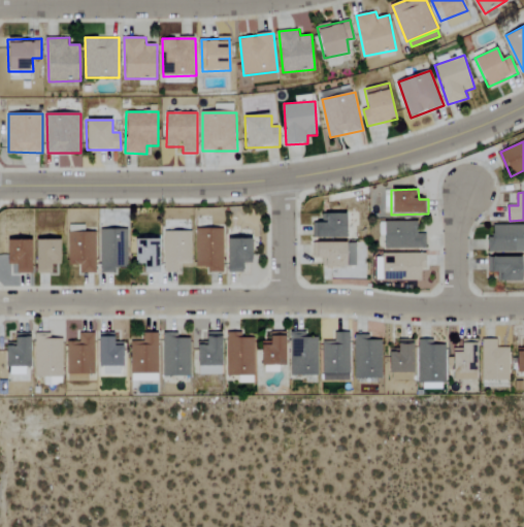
[(315,238),(347,238),(347,215),(324,215),(324,224),(315,224),(315,238)]
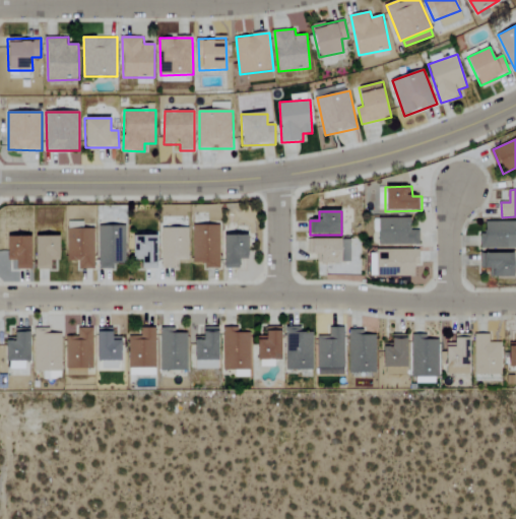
[(413,218),(381,217),(380,244),(422,245),(423,229),(413,229),(413,218)]
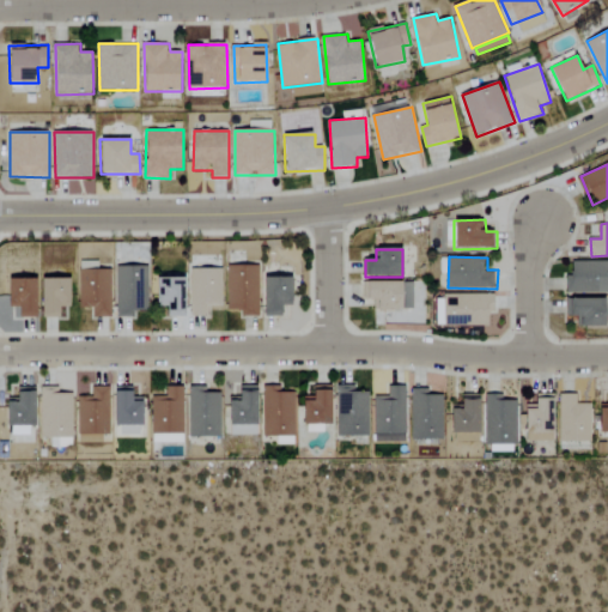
[(567,294),(607,292),(607,260),(572,261),(573,276),(567,276),(567,294)]
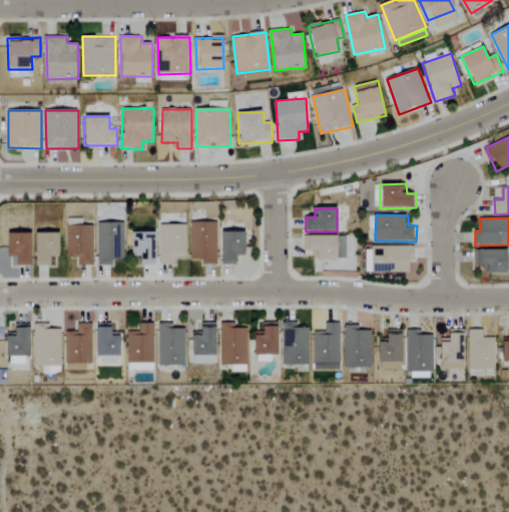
[(218,221),(191,222),(192,261),(203,260),(203,265),(218,265),(218,221)]
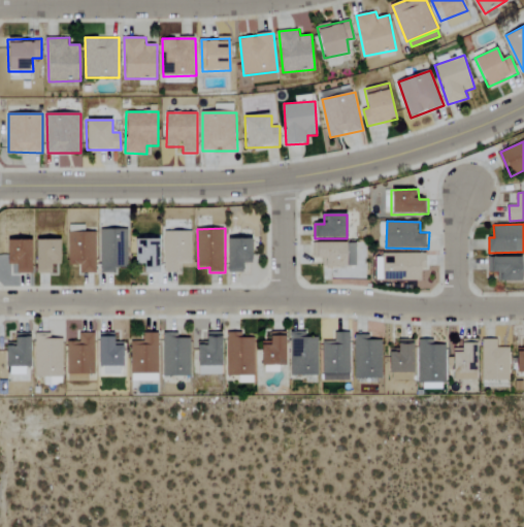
[(129,229),(102,230),(103,273),(118,272),(118,268),(130,268),(129,229)]
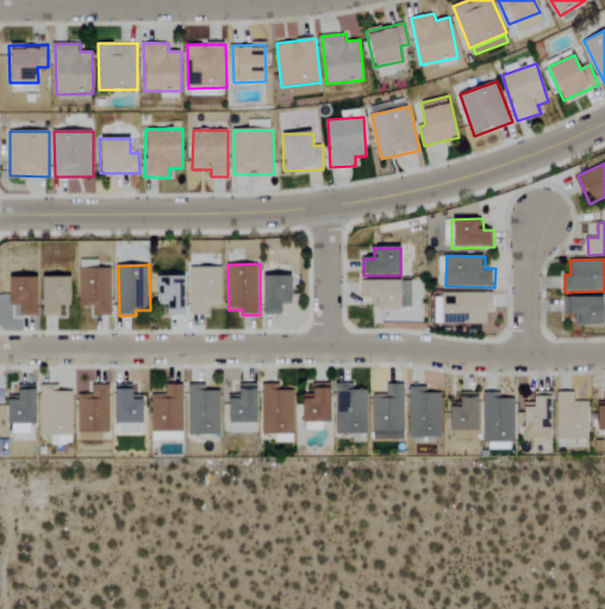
[(112,267),(81,268),(82,305),(94,305),(95,316),(113,315),(112,267)]
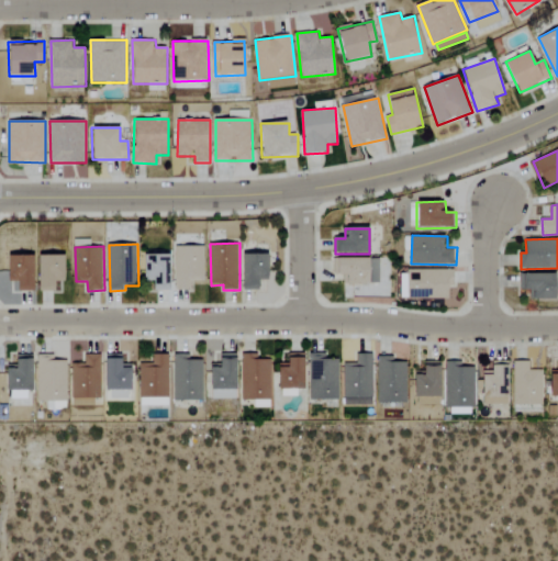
[(177,247),(177,290),(193,289),(193,281),(207,281),(205,246),(177,247)]
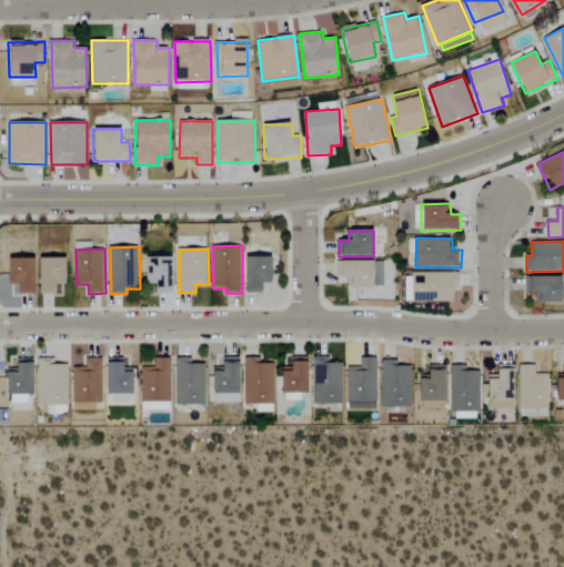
[(155,292),(172,292),(172,259),(145,257),(145,283),(155,283),(155,292)]
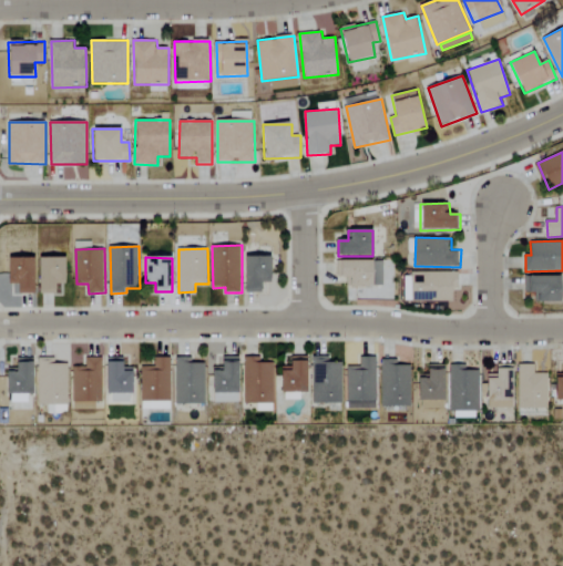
[(245,258),(246,292),(262,291),(262,283),(272,283),(270,257),(245,258)]
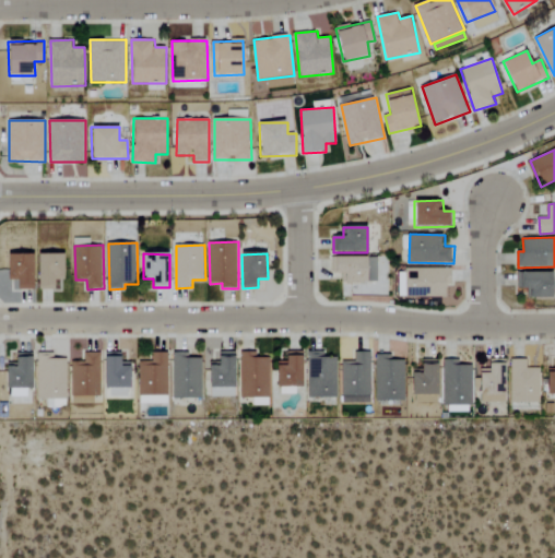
[(33,254),(8,254),(8,280),(16,280),(16,289),(34,289),(33,254)]
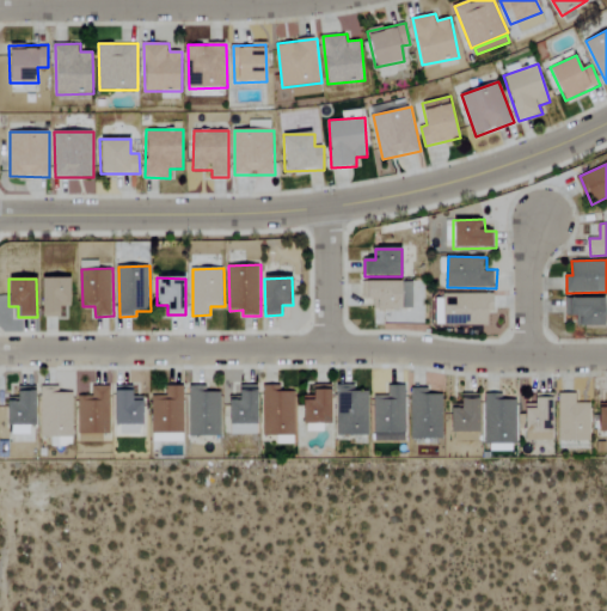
[(69,279),(41,280),(42,317),(61,317),(61,306),(71,306),(69,279)]
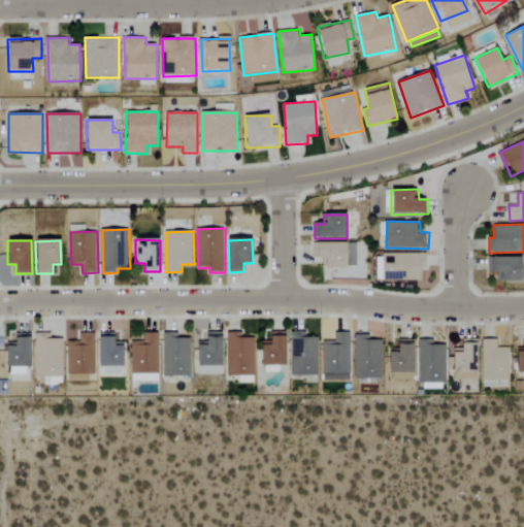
[(357,267),(358,243),(316,242),(316,259),(324,259),(324,266),(357,267)]
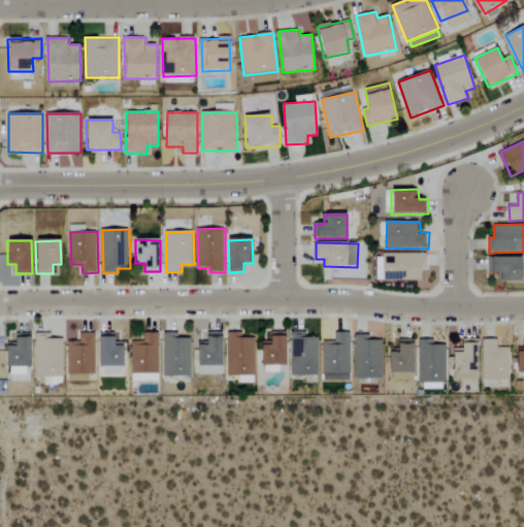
[(425,254),(384,254),(384,281),(426,281),(425,254)]
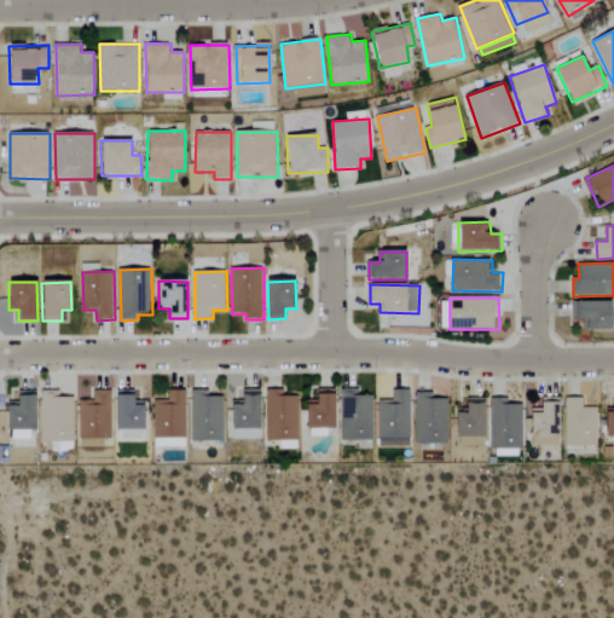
[(610,330),(612,302),(574,301),(573,321),(586,321),(586,330),(610,330)]
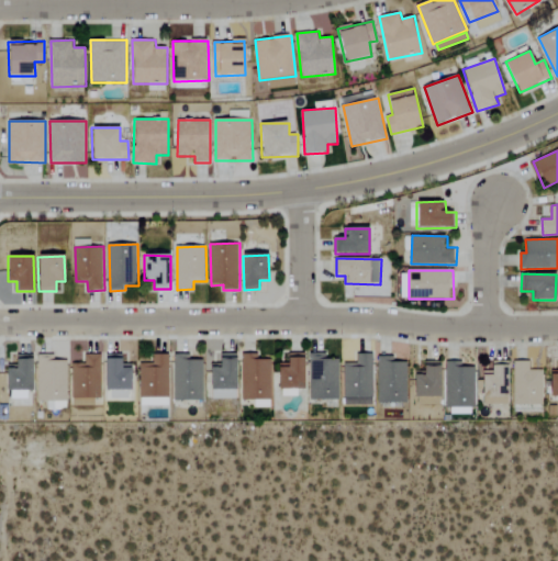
[(142,405),(170,404),(169,352),(154,354),(154,362),(141,362),(142,405)]
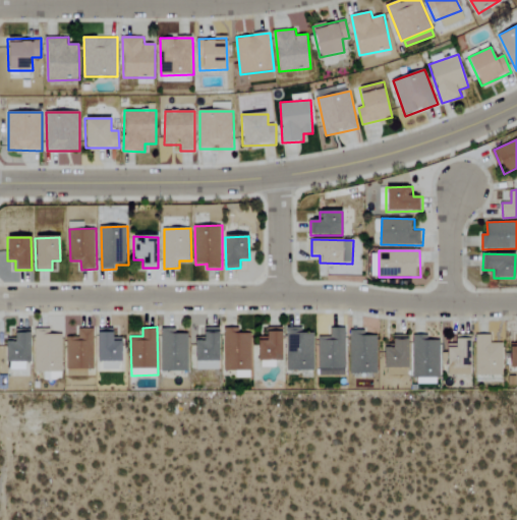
[(316,332),(303,332),(303,327),(289,327),(288,369),(316,369),(316,332)]
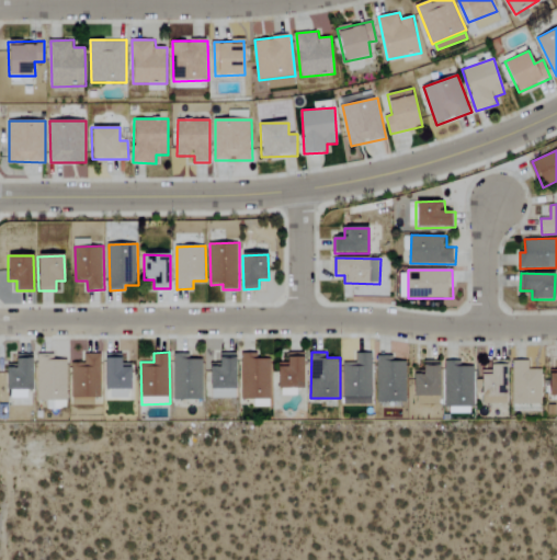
[(344,362),(345,403),(374,403),(373,352),(357,352),(357,361),(344,362)]
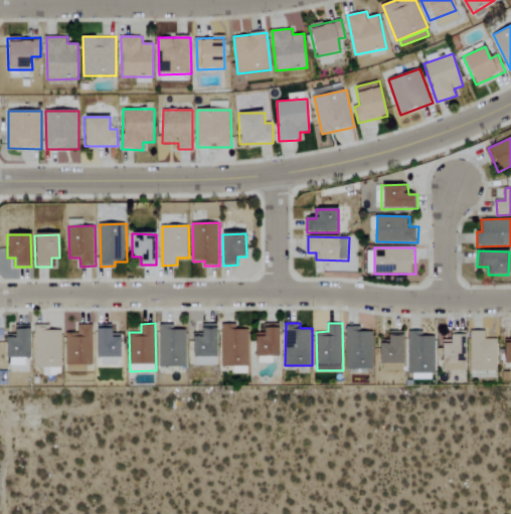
[(94,324),(79,324),(79,332),(68,332),(67,370),(94,370),(94,324)]
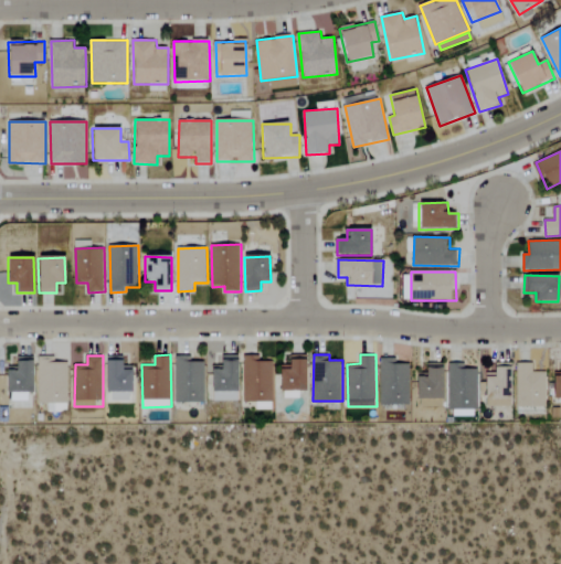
[(205,402),(205,361),(192,361),(192,357),(176,355),(176,401),(205,402)]
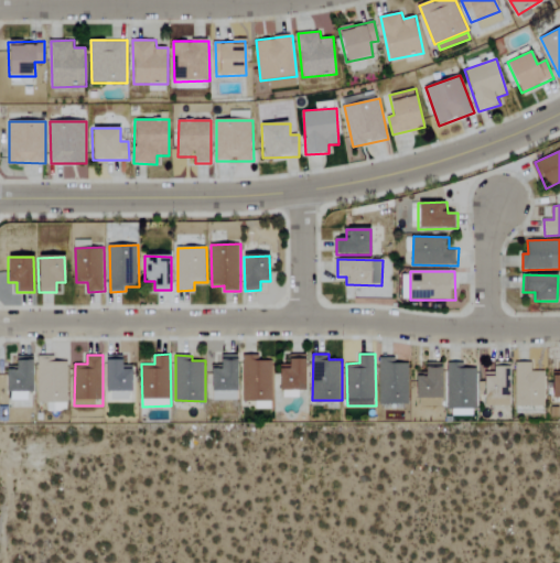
[(275,360),(261,359),(261,355),(245,355),(245,401),(258,401),(257,409),(273,409),(275,360)]
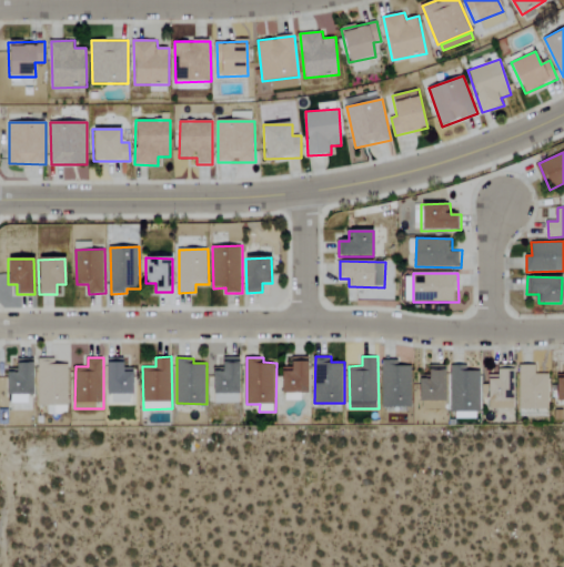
[(32,358),(16,358),(16,367),(8,367),(7,403),(31,403),(32,358)]
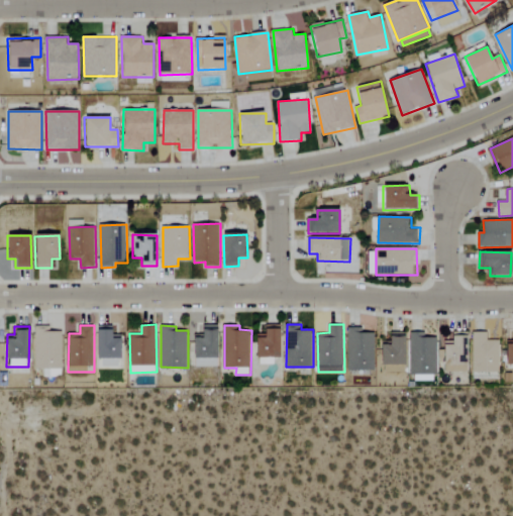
[(35,368),(64,369),(65,330),(52,330),(52,326),(36,326),(35,368)]
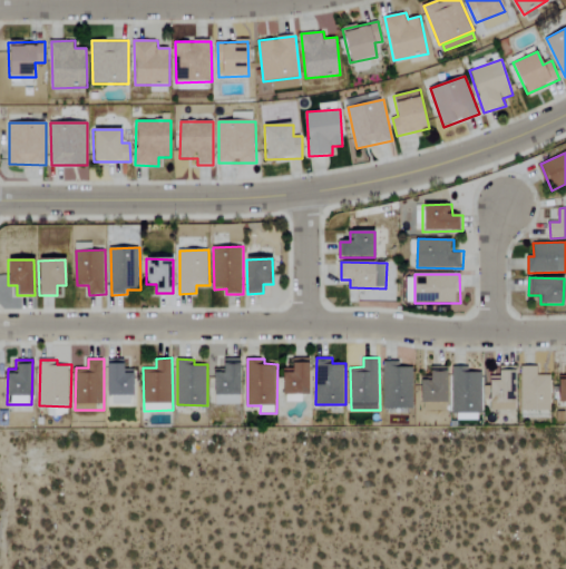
[(386,360),(386,408),(413,408),(415,366),(401,366),(401,360),(386,360)]
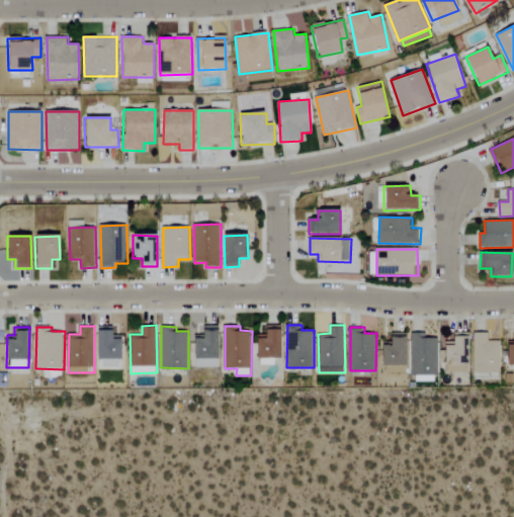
[(194,366),(218,367),(219,328),(202,328),(202,336),(195,335),(194,366)]
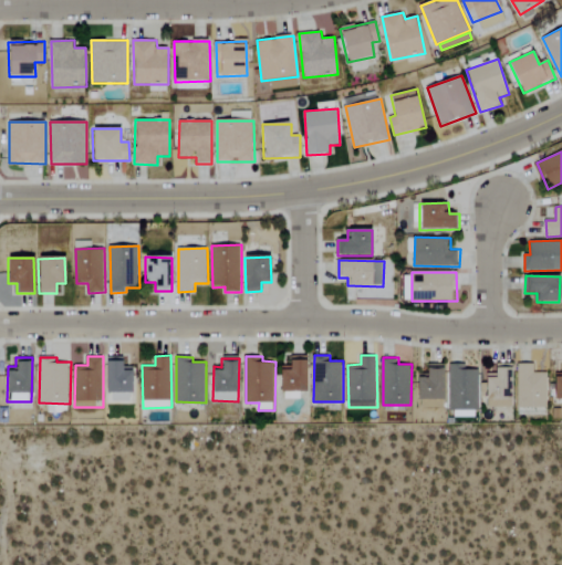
[(108,400),(133,400),(132,366),(122,366),(122,359),(107,359),(108,400)]
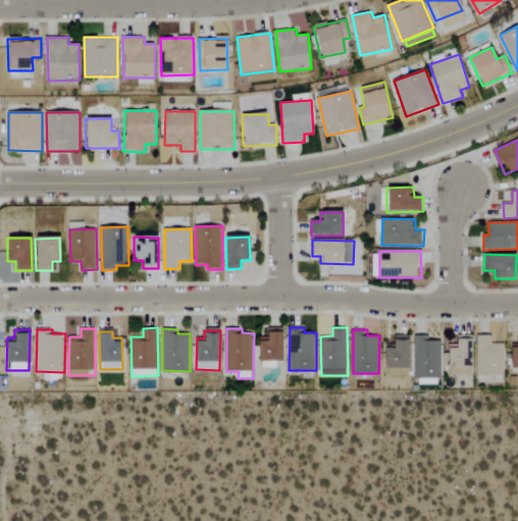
[(281,332),(260,332),(261,367),(281,367),(281,332)]
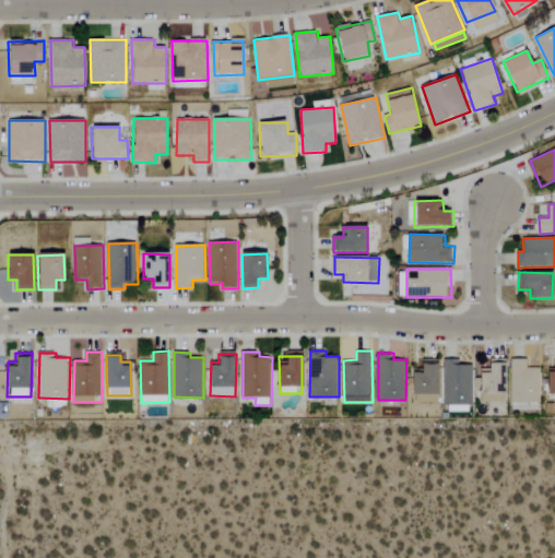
[(512,401),(542,402),(542,367),(529,367),(529,358),(512,358),(512,401)]
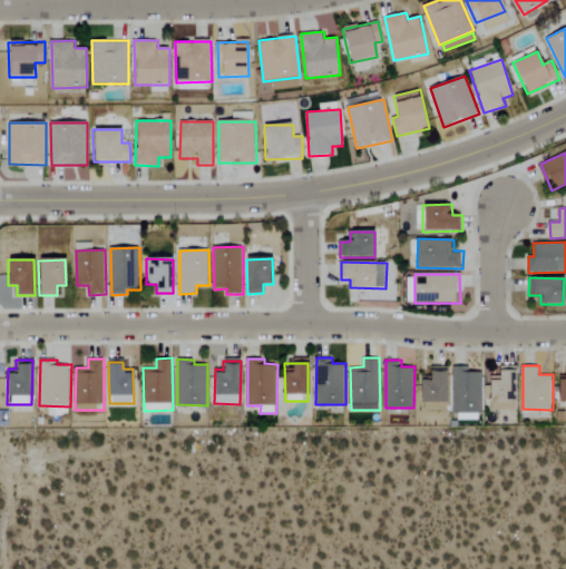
[(447,401),(447,366),(430,368),(430,379),(420,380),(421,402),(447,401)]
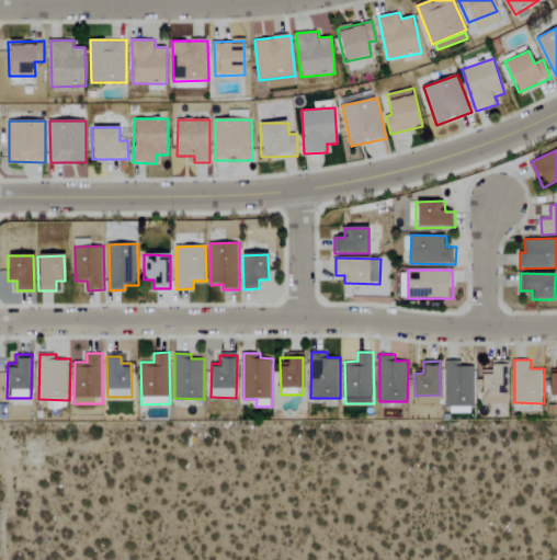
[(475,366),(463,366),(463,361),(447,361),(447,412),(475,412),(475,366)]
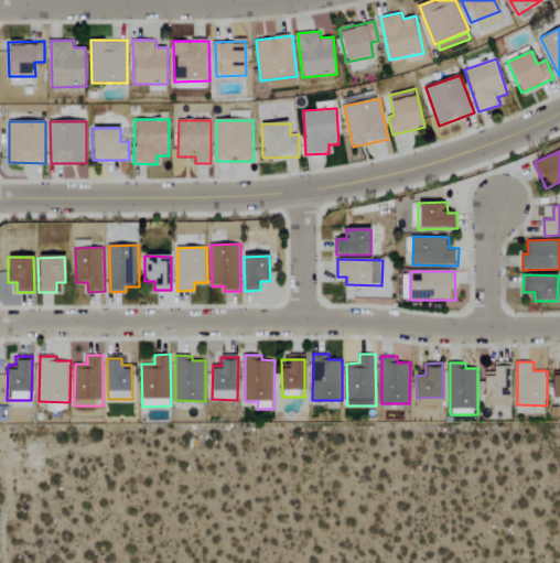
[(486,405),(513,404),(512,366),(484,367),(486,405)]
